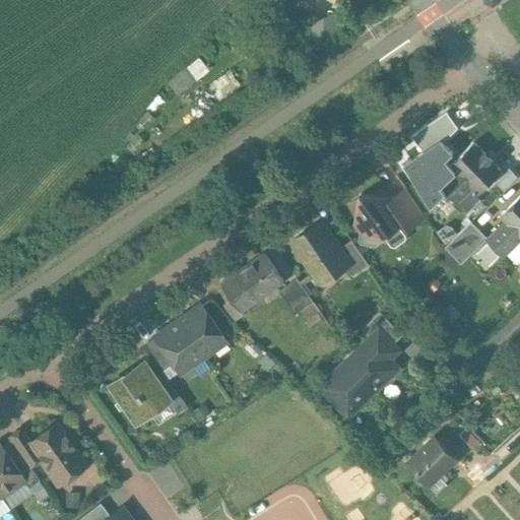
[(195,63),(168,77),(175,89),(201,75),(195,63)]
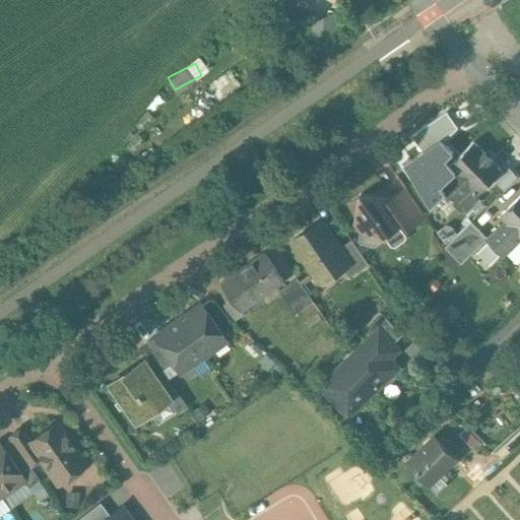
[(473,142),(451,166),(456,171),(441,186),(445,190),(457,203),(472,189),(478,194),(502,171),(473,142)]
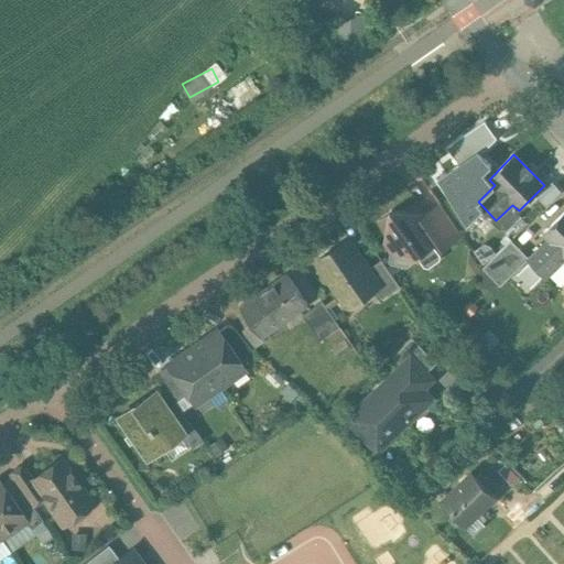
[(469,195),(463,202),(452,191),(452,198),(467,215),(474,215),(483,206),(478,202),(476,203),(469,195)]
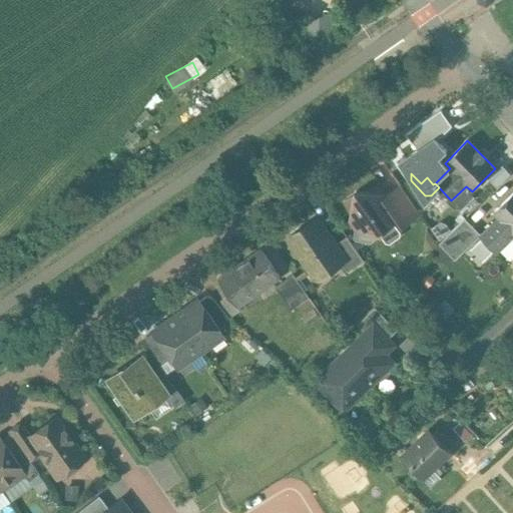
[(420,215),(400,186),(387,195),(387,196),(402,217),(398,219),(403,227),(420,215)]
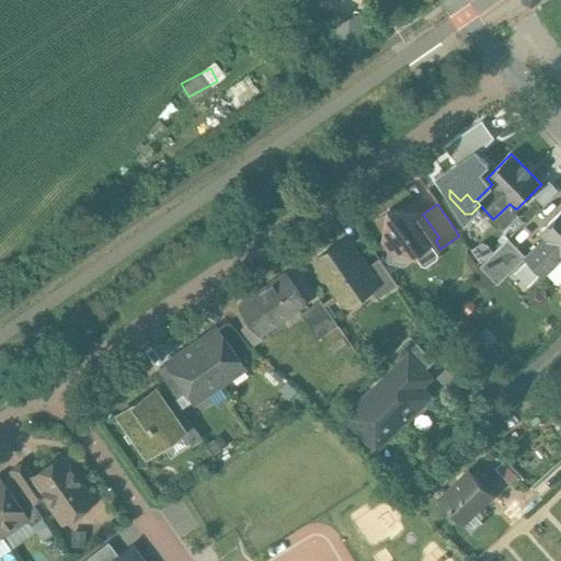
[(510,204),(493,219),(503,228),(518,213),(516,209),(510,204)]
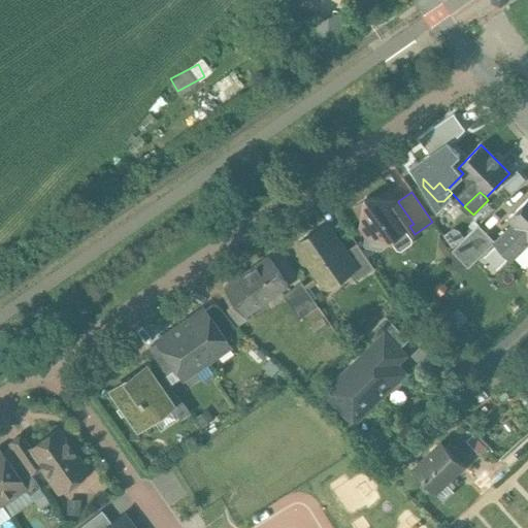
[(398,202),(367,196),(366,200),(354,208),(362,221),(361,228),(365,234),(392,238),(398,248),(401,249),(409,242),(410,239),(403,230),(409,226),(414,224),(398,202)]
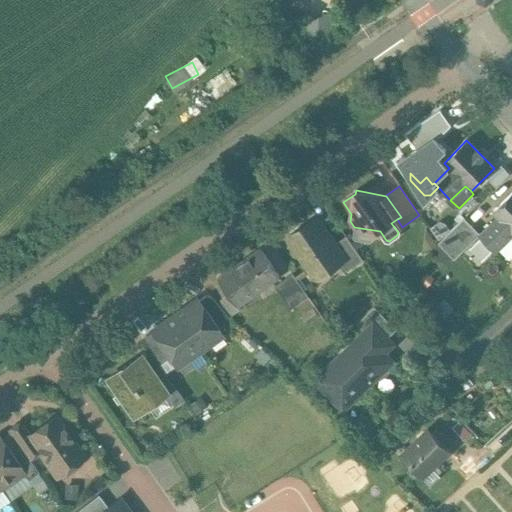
[(511,193),(492,213),(497,218),(480,235),(478,236),(495,253),(511,237),(511,193)]
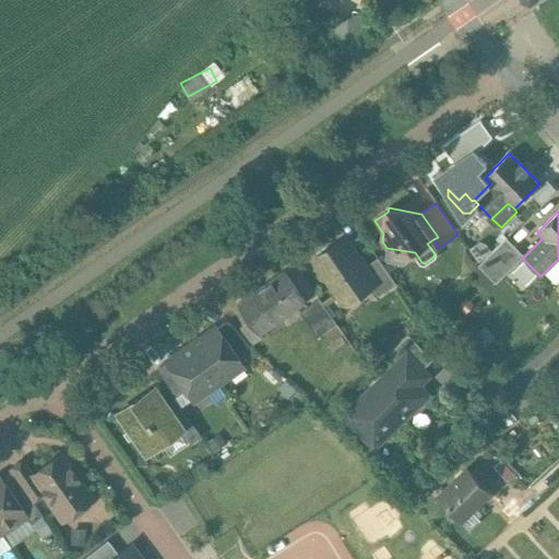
[(366,266),(347,239),(342,238),(317,257),(316,261),(318,264),(317,272),(320,277),(328,278),(337,293),(342,294),(348,289),(354,290),(356,294),(361,295),(371,287),(375,285),(376,281),(366,266)]
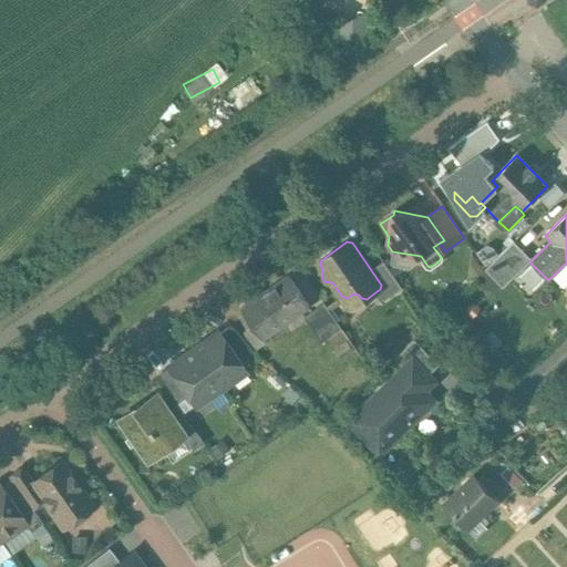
[(514,241),(485,269),(503,288),(529,261),(532,260),(514,241)]
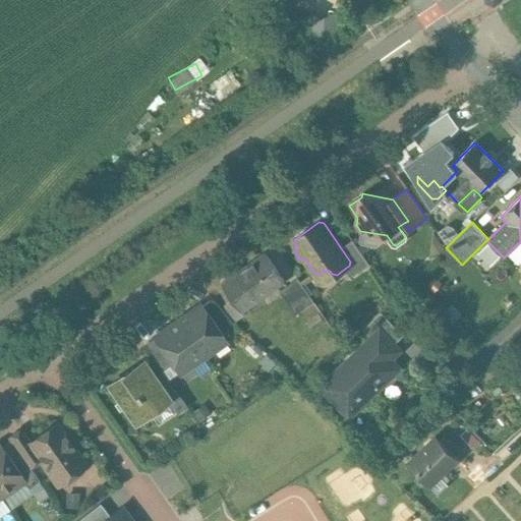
[(352,240),(341,248),(350,262),(349,266),(346,268),(352,277),(369,265),(352,240)]
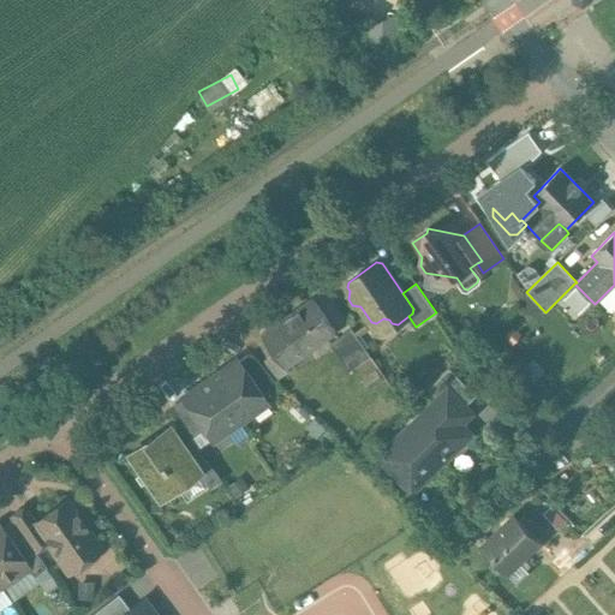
[(312,298),(262,333),(266,339),(275,352),(285,368),(336,332),(312,298)]
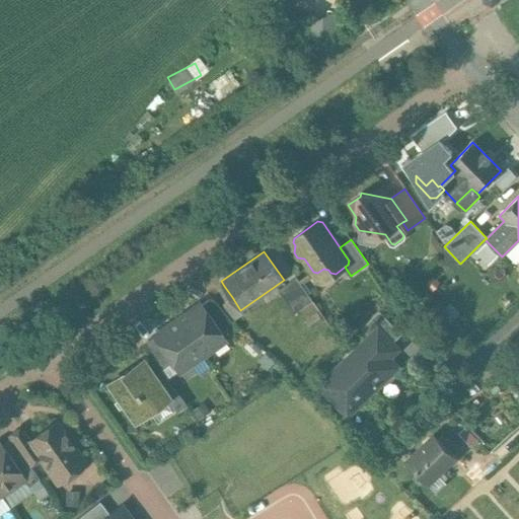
[(296,278),(278,290),(294,313),(312,301),(296,278)]
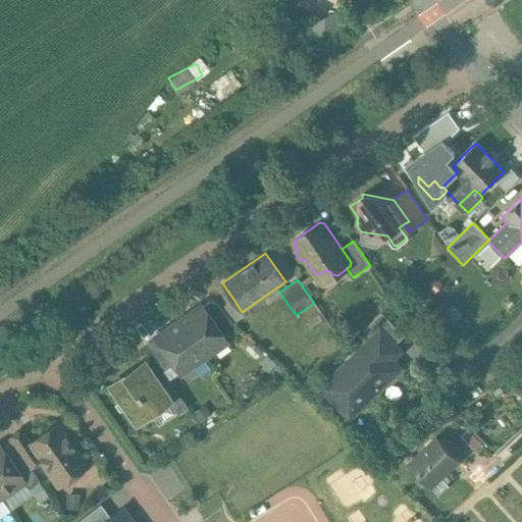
[(233,299),(225,288),(218,292),(226,303),(233,299)]
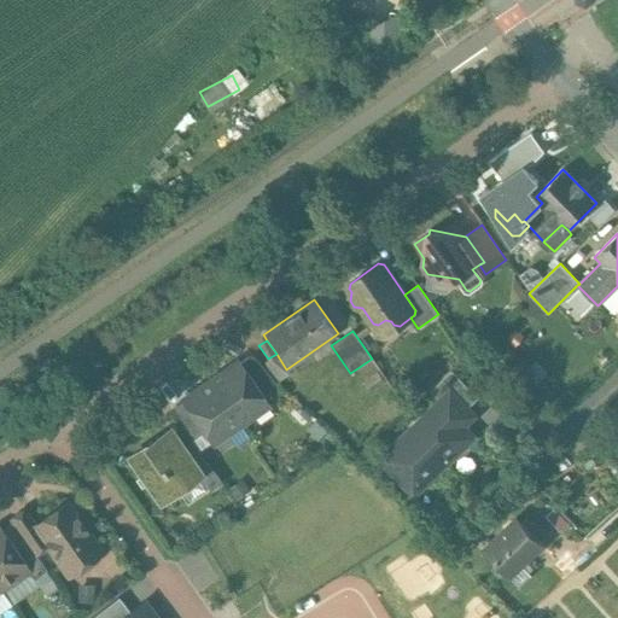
[(268,359),(263,362),(278,383),(290,374),(286,369),(277,354),(268,359)]
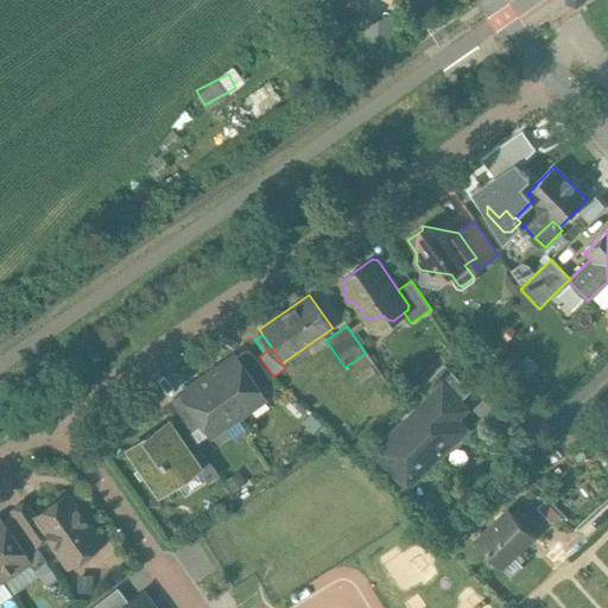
[(273,377),(247,349),(235,358),(235,359),(257,388),(273,377)]
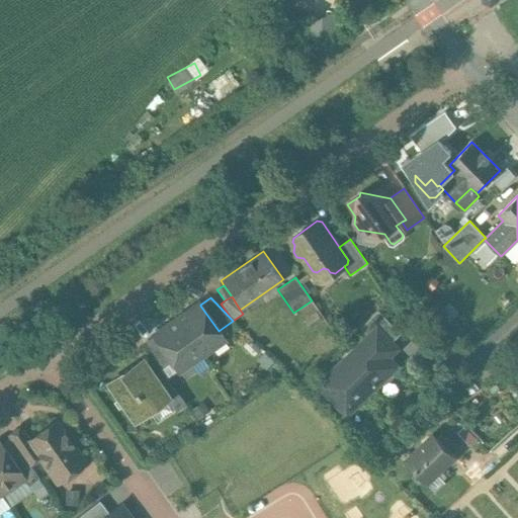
[(219,331),(200,306),(200,305),(199,304),(176,319),(201,356),(213,348),(214,343),(223,337),(219,331)]
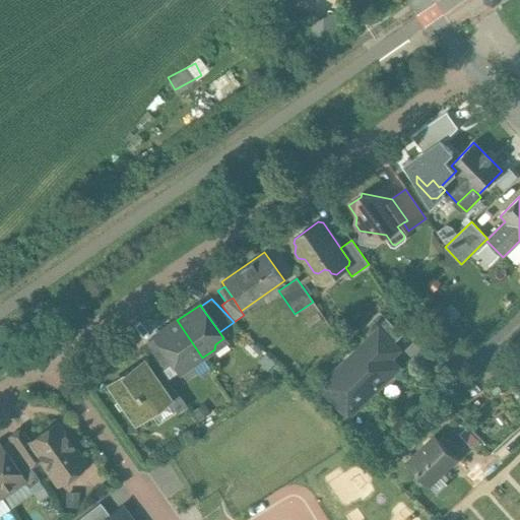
[(380,312),(363,328),(371,337),(379,330),(393,344),(402,335),(380,312)]
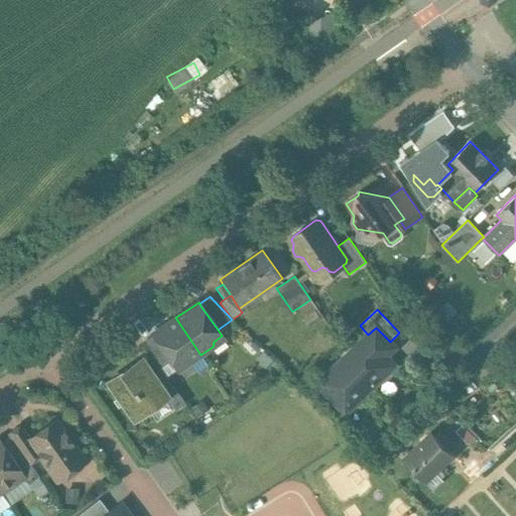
[(175,317),(152,334),(153,336),(170,361),(175,368),(183,363),(189,363),(201,355),(175,317)]
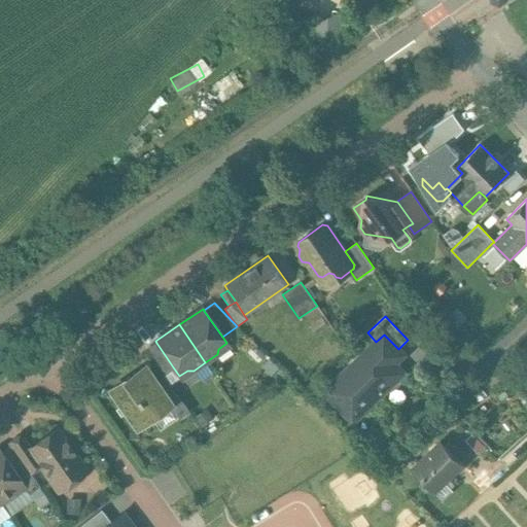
[(376,342),(324,391),(353,421),(403,373),(394,363),(400,357),(395,352),(398,349),(384,335),(376,342)]
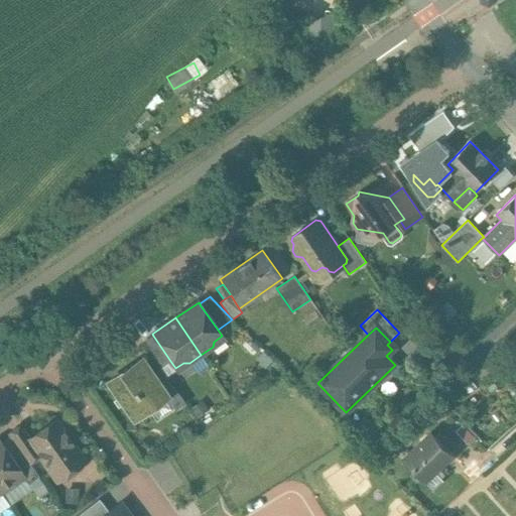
[(170,361),(153,336),(143,343),(160,368),(170,361)]
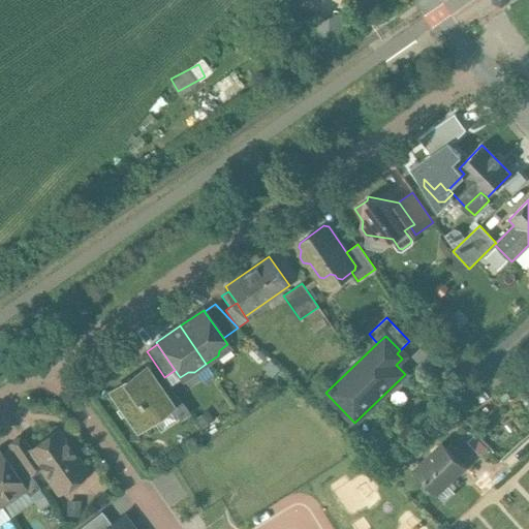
[(169,406),(144,368),(112,391),(137,429),(169,406)]
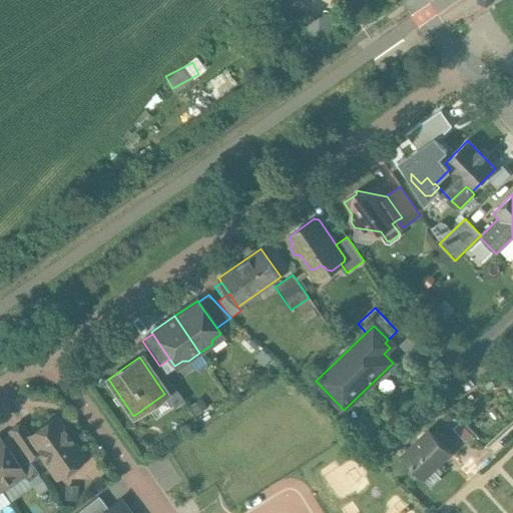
[(175,389),(165,396),(172,406),(182,399),(175,389)]
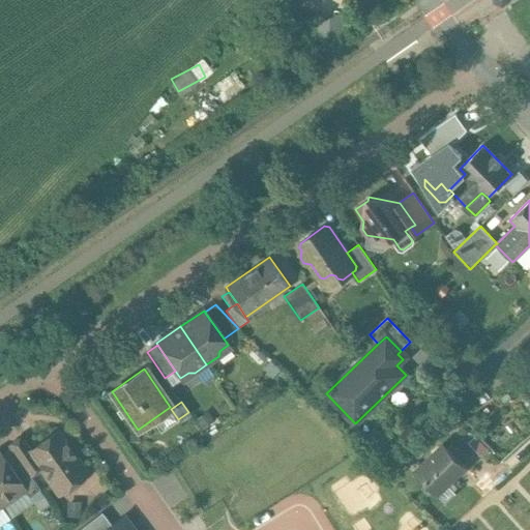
[(29,450),(40,468),(56,491),(61,488),(68,489),(78,481),(79,475),(85,471),(56,432),(29,450)]
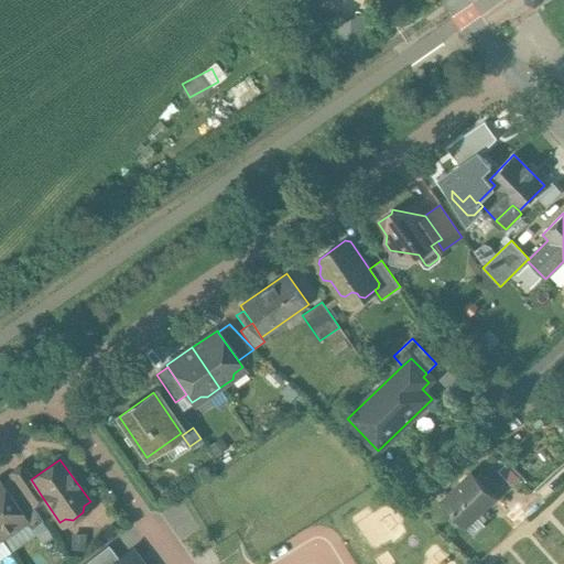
[(31,479),(21,465),(9,473),(23,494),(32,506),(43,498),(31,479)]
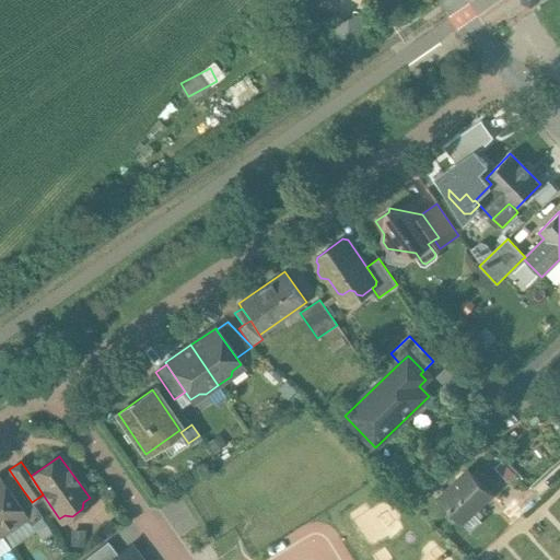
[(492,493),(468,469),(454,483),(477,508),(492,493)]
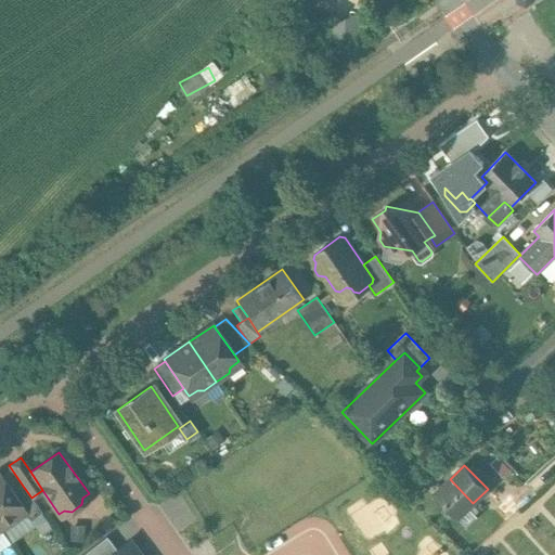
[(12,493),(0,475),(0,528),(1,530),(25,514),(26,513),(12,493)]
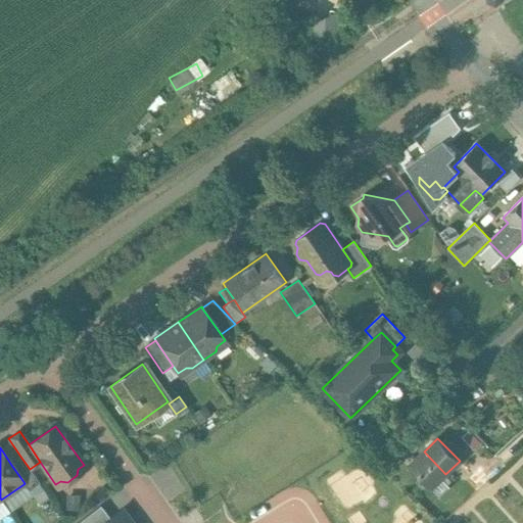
[(445,474),(424,452),(410,465),(431,487),(445,474)]
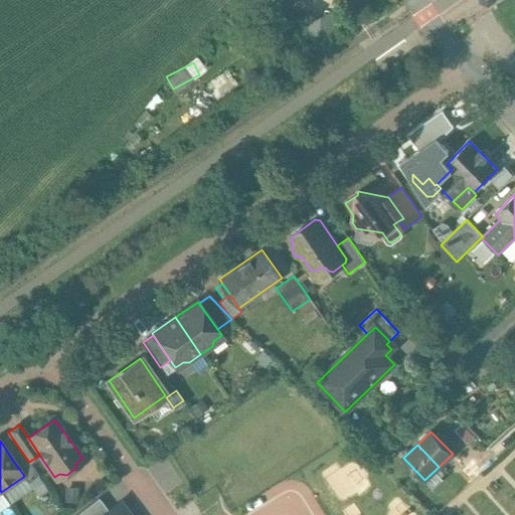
[(21,451),(11,458),(24,476),(23,477),(28,483),(38,476),(29,462),(21,451)]
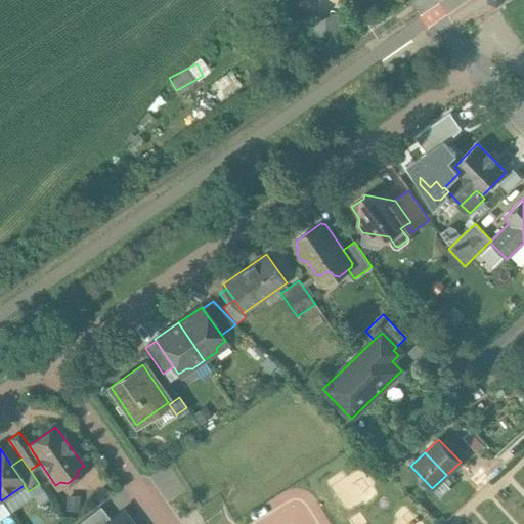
[(104,523),(112,520),(101,507),(78,523),(104,523)]
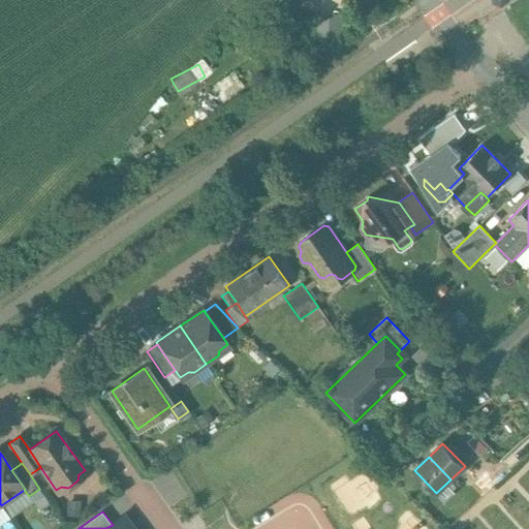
[(113,525),(105,528),(131,528),(123,517),(113,525)]
